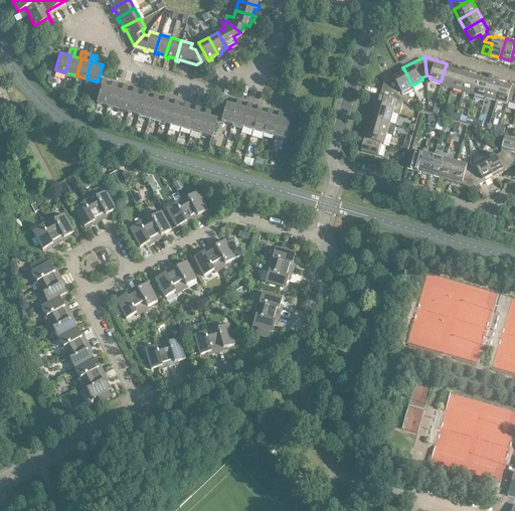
[(446,65),(441,81),(452,86),(457,68),(447,65),(446,65)]
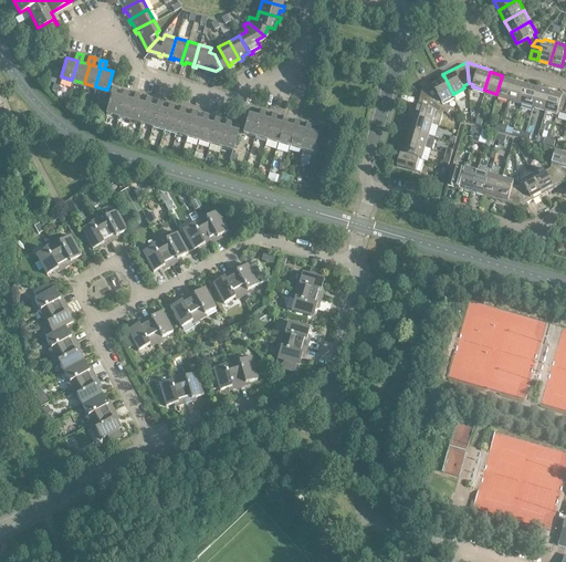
[(421,90),(443,106),(448,110),(452,104),(444,99),(453,94),(444,76),(444,77),(442,74),(422,85),(421,90)]
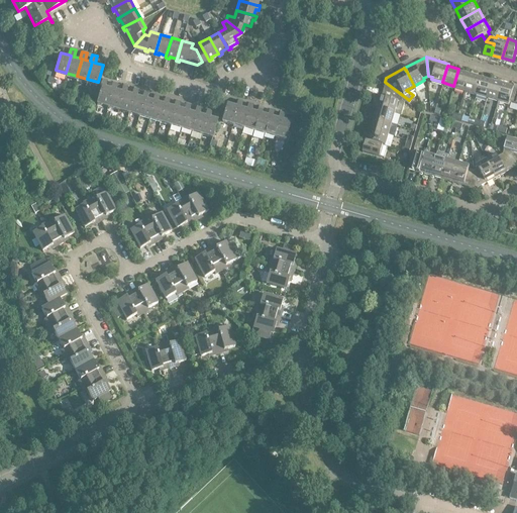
[(470,72),(458,69),(453,86),(466,89),(470,72)]
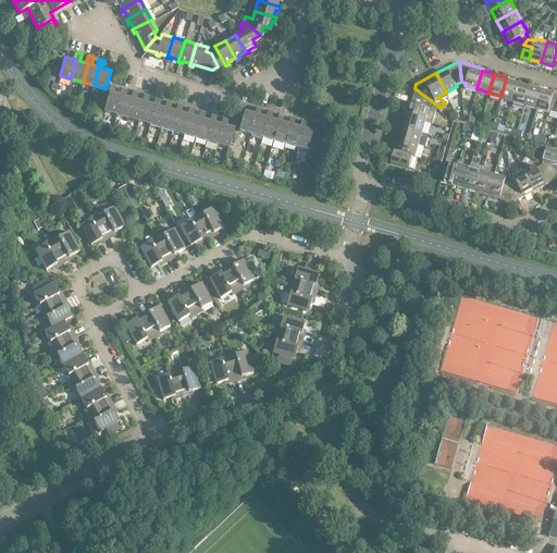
[(518,81),(506,77),(502,96),(514,99),(518,81)]
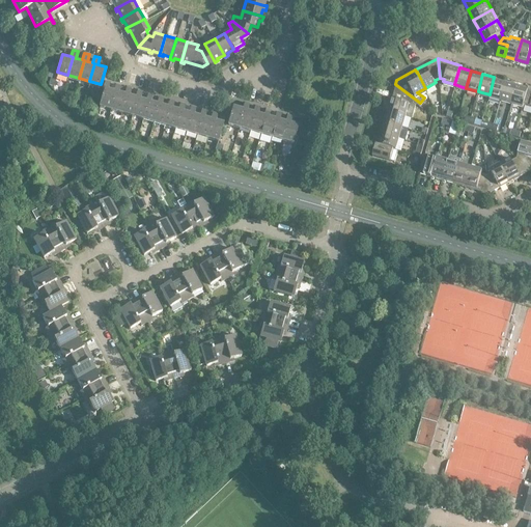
[(505,80),(494,77),(490,94),(500,98),(505,81),(505,80)]
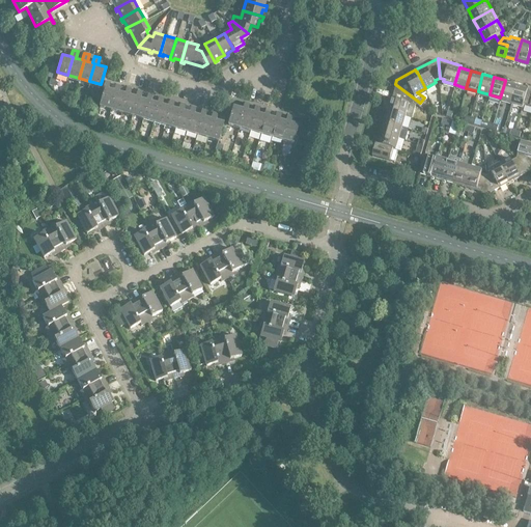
[(506,78),(505,80),(505,81),(500,98),(511,101),(518,81),(506,78)]
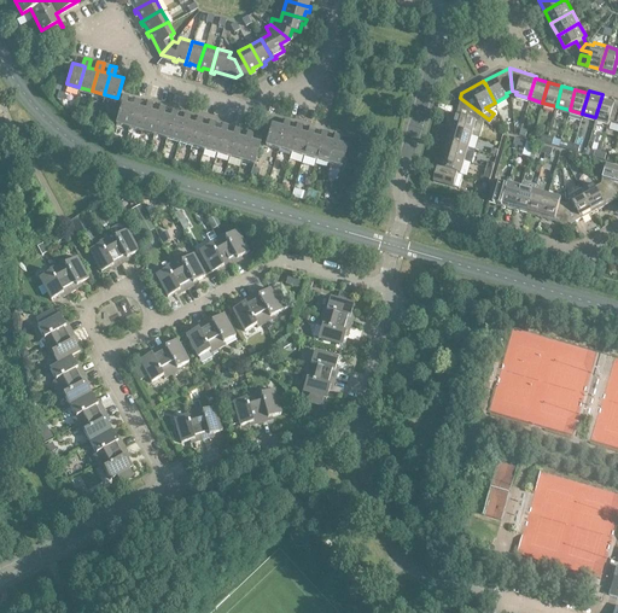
[(128,93),(122,92),(120,99),(122,99),(116,121),(128,124),(134,103),(132,103),(126,100),(128,93)]
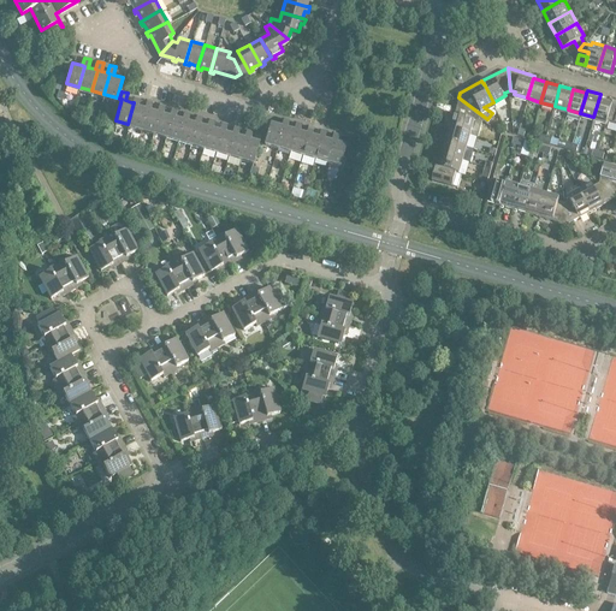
[(140,96),(134,94),(131,102),(134,102),(128,124),(141,128),(147,106),(144,106),(138,104),(140,96)]
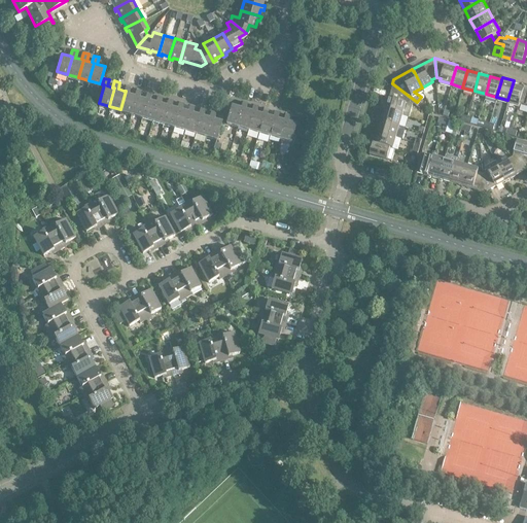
[(525,83),(514,80),(507,100),(520,104),(520,102),(520,101),(525,83)]
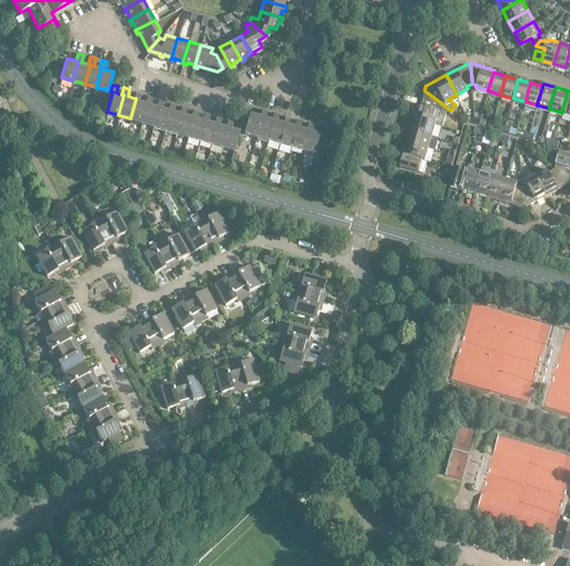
[(446,107),(424,90),(421,103),(416,116),(435,120),(435,122),(442,123),(446,107)]
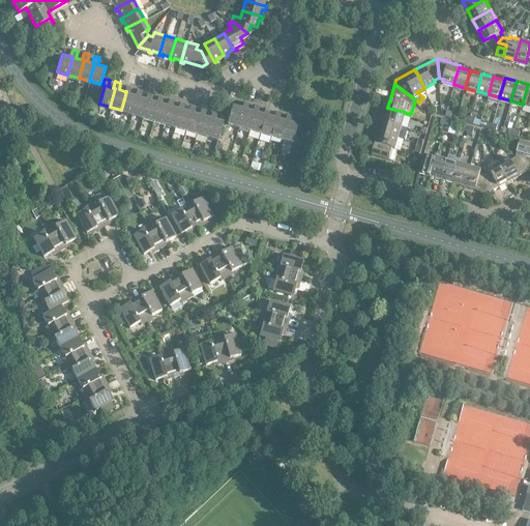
[(131,86),(126,85),(124,91),(126,91),(121,110),(131,113),(137,94),(135,94),(129,92),(131,86)]
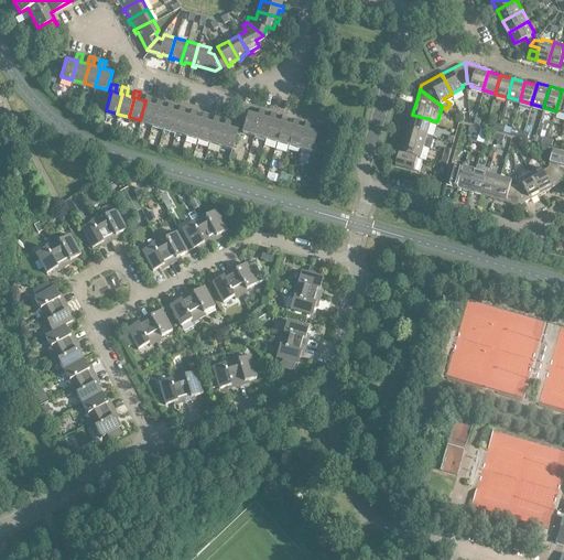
[(151,95),(145,94),(143,100),(145,100),(140,120),(151,124),(158,104),(155,104),(149,101),(151,95)]
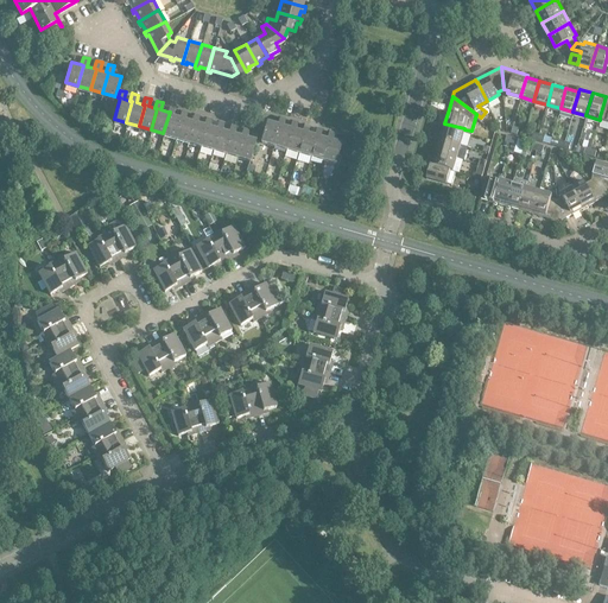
[(176,106),(170,105),(168,112),(170,112),(163,133),(176,137),(182,115),(179,115),(173,113),(176,106)]
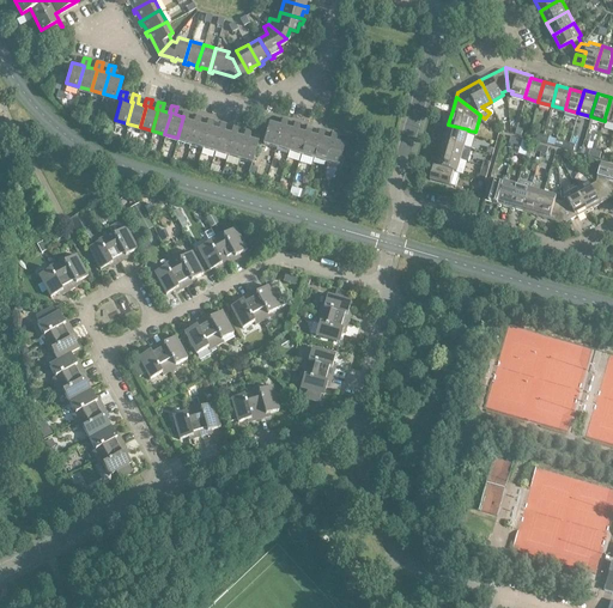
[(189,110),(183,109),(181,116),(183,116),(177,138),(189,141),(195,121),(194,120),(187,117),(189,110)]
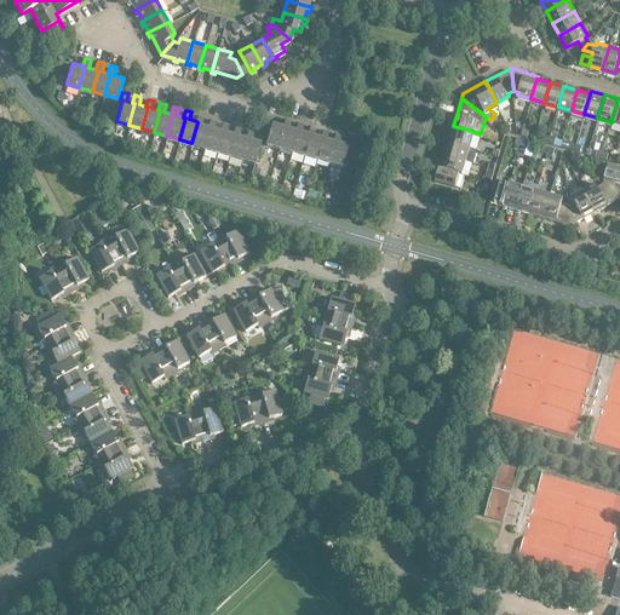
[(204,115),(197,114),(196,121),(197,122),(191,143),(205,147),(211,125),(208,125),(201,122),(204,115)]
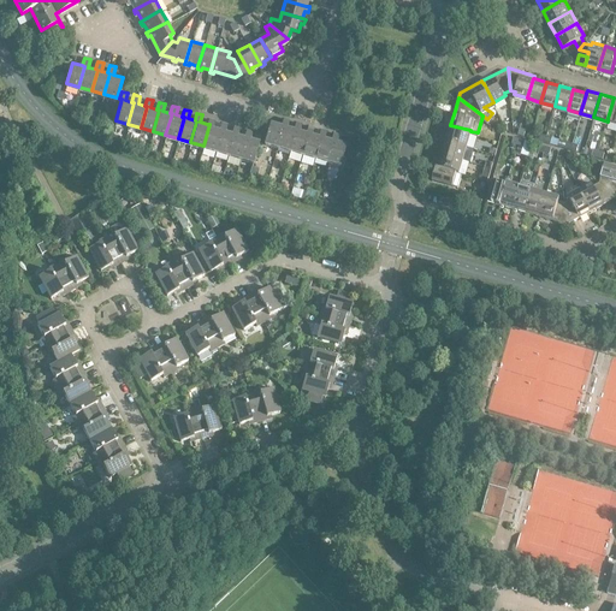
[(290,118),(284,116),(282,124),(283,124),(277,144),(290,148),(296,128),(294,128),(288,125),(290,118)]
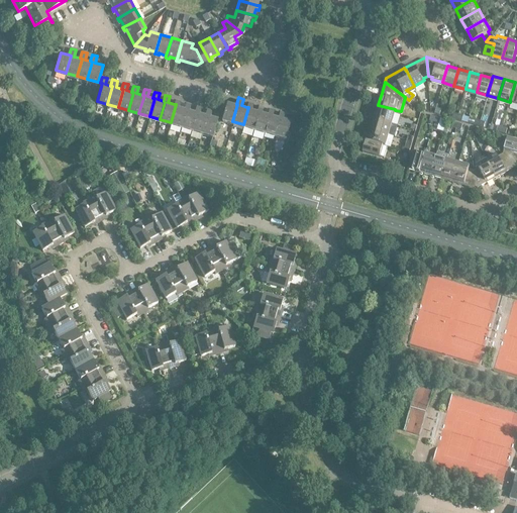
[(181,99),(176,98),(174,104),(176,104),(171,122),(181,125),(186,108),(184,107),(179,105),(181,99)]
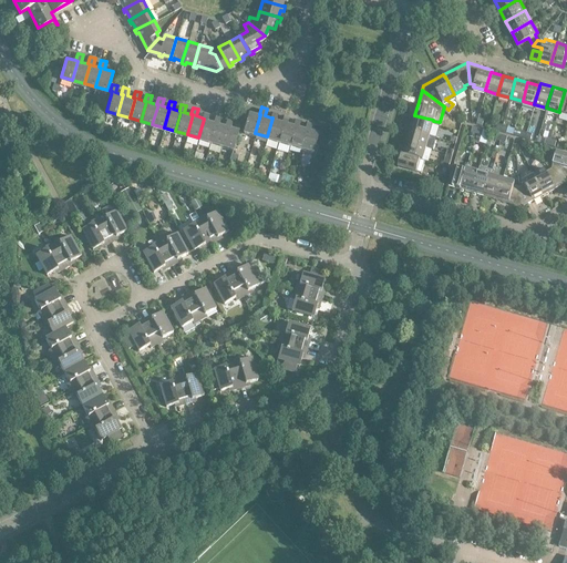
[(278,112),(272,110),(270,118),(272,118),(267,136),(278,140),(284,121),(282,121),(276,119),(278,112)]
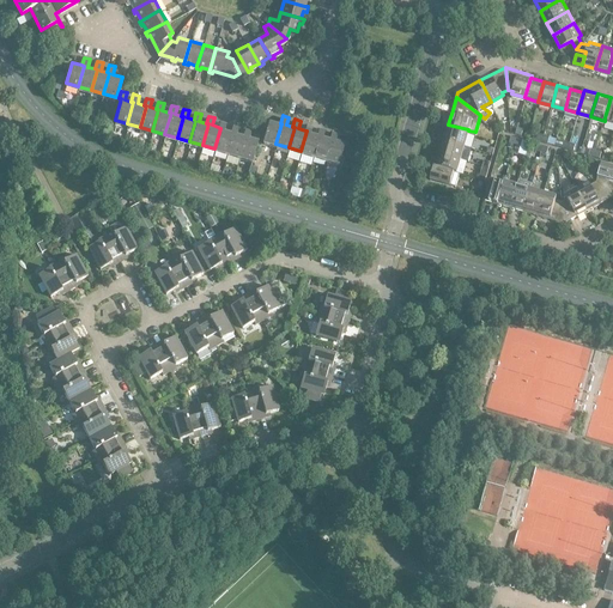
[(226,121),(220,120),(218,127),(220,128),(214,149),(226,152),(234,132),(231,131),(224,128),(226,121)]
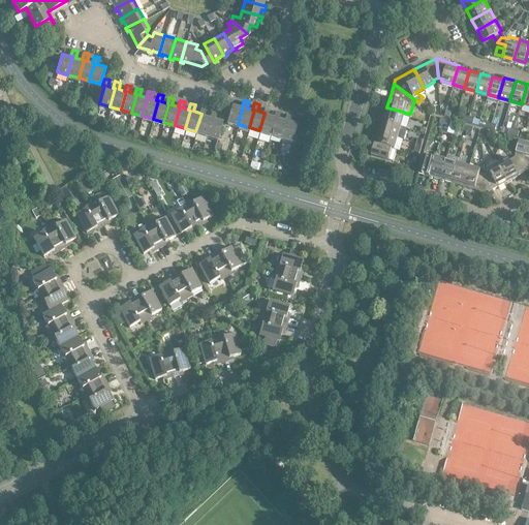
[(227,121),(238,124),(243,106),(242,106),(232,103),(227,121)]
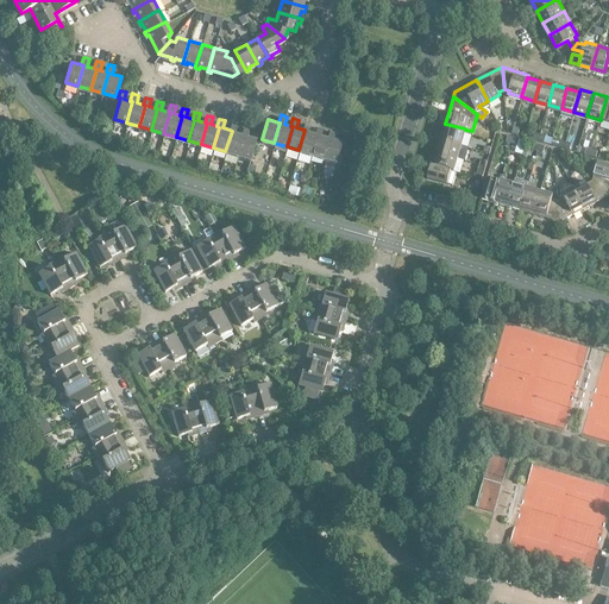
[(312,124),(306,121),(303,130),(305,130),(299,150),(312,153),(318,133),(315,133),(309,131),(312,124)]
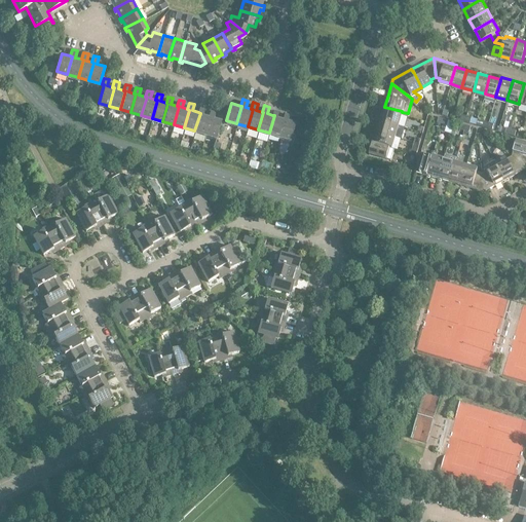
[(205,107),(200,106),(198,112),(200,113),(194,131),(205,134),(211,116),(209,115),(203,113),(205,107)]
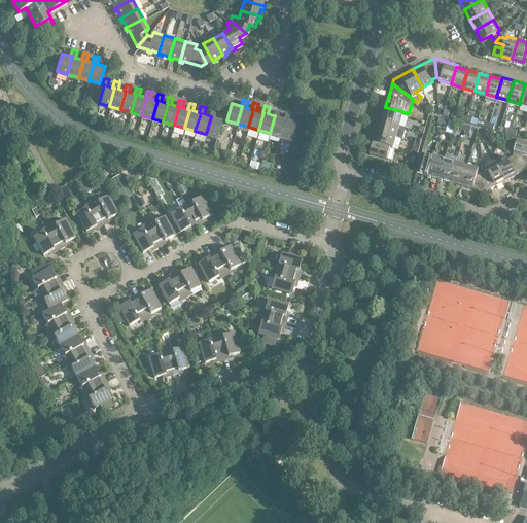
[(402,111),(385,107),(382,117),(399,123),(402,112),(402,111)]
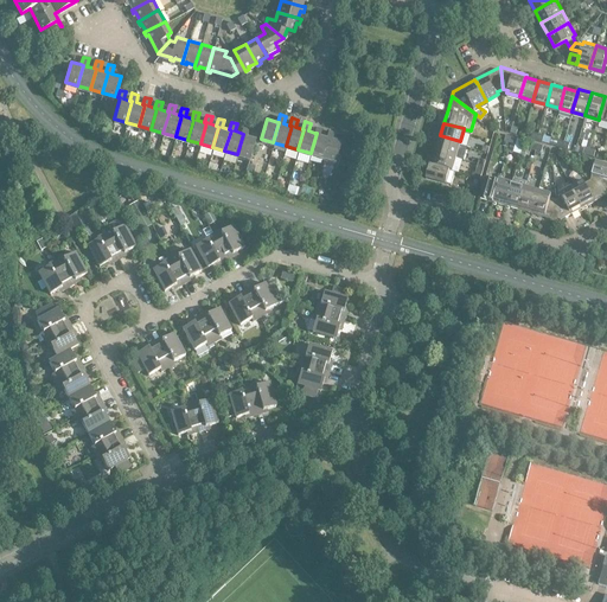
[(323,127),(317,125),(314,133),(317,133),(311,153),(323,158),(328,136),(326,136),(320,134),(323,127)]
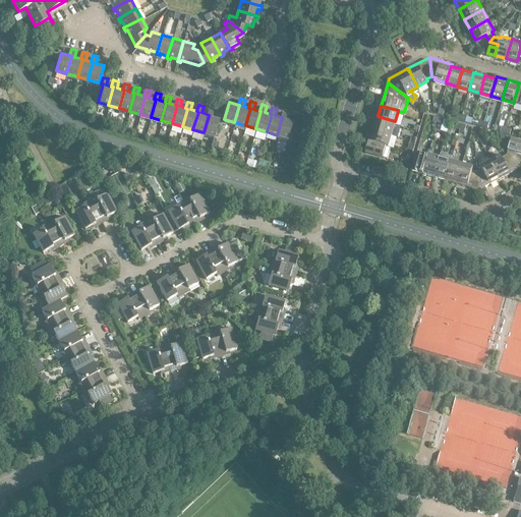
[(214,109),(209,108),(207,114),(209,115),(204,132),(214,135),(220,118),(212,115),(214,109)]
